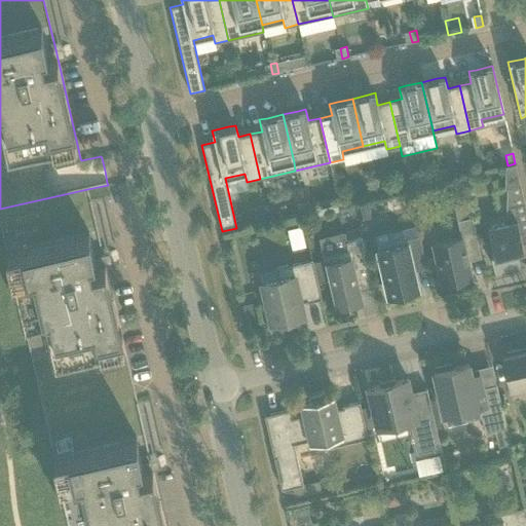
[(505,166),(504,189),(506,188),(517,186),(519,185),(520,185),(516,164),(505,166)]
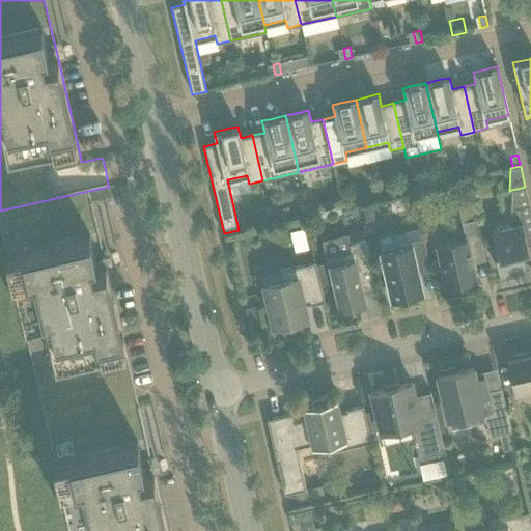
[(452,170),(446,172),(448,182),(454,180),(452,170)]
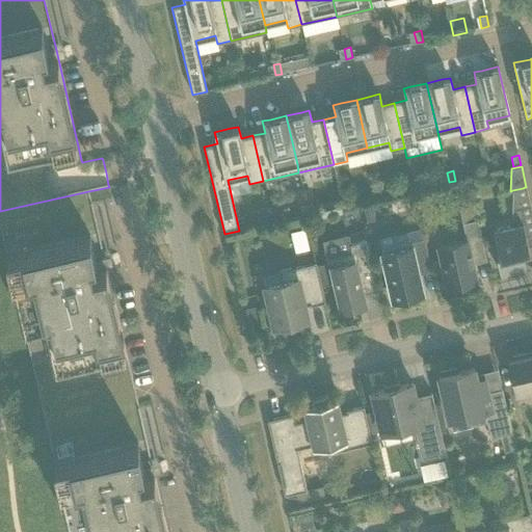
[(382,187),(376,188),(378,198),(384,197),(382,187)]
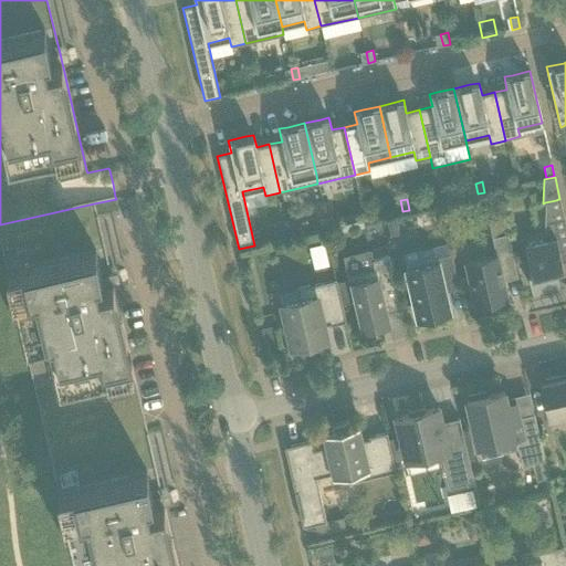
[(94,203),(0,224),(0,242),(7,271),(8,274),(12,294),(13,297),(58,492),(59,495),(63,515),(64,519),(74,565),(178,565),(165,510),(164,505),(164,504),(161,495),(148,436),(147,435),(146,430),(133,371),(127,346),(114,289),(113,284),(113,283),(111,274),(97,218),(97,217),(94,203)]
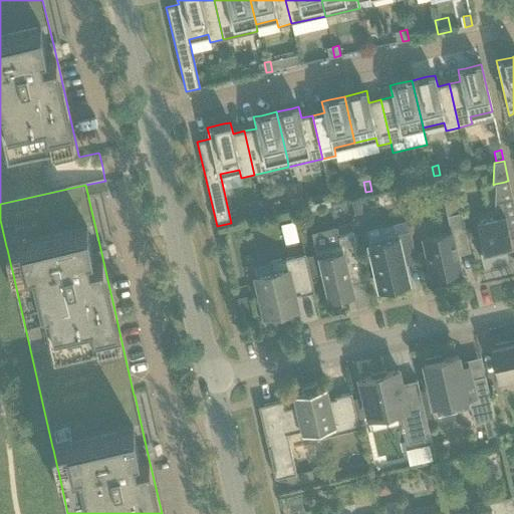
[(301,196),(295,198),(297,208),(304,206),(301,196)]
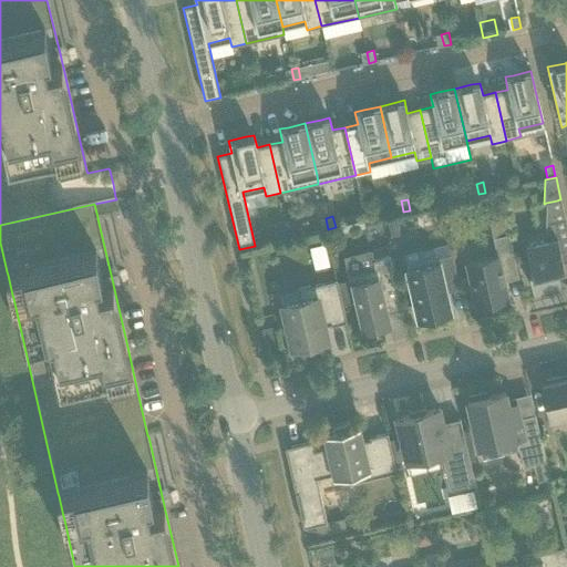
[(403,217),(387,220),(390,236),(406,232),(403,217)]
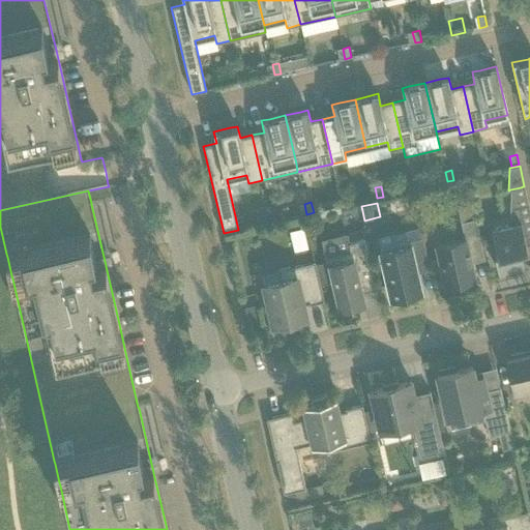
[(509,225),(491,230),(497,254),(494,255),(499,274),(525,268),(523,260),(521,253),(527,251),(526,244),(529,242),(529,212),(528,204),(527,205),(525,205),(510,209),(509,225)]
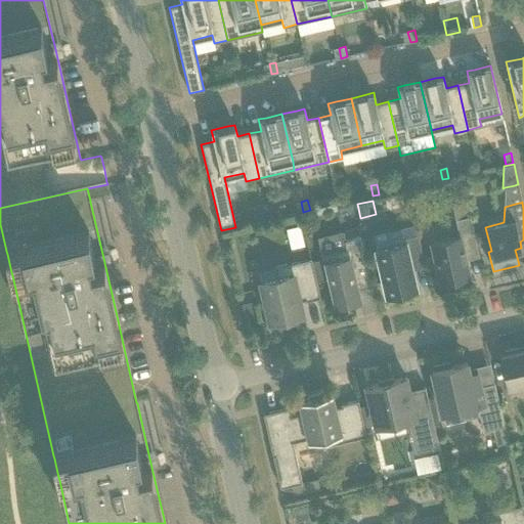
[(468,207),(453,210),(455,220),(470,217),(468,207)]
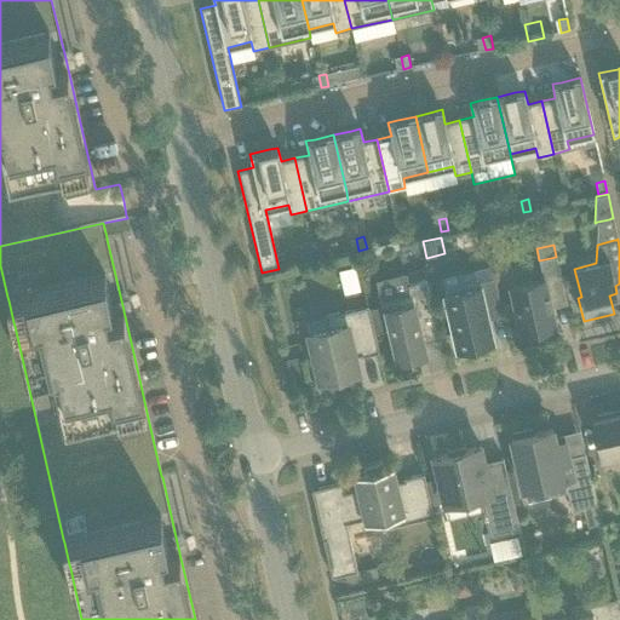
[(549,293),(563,290),(556,257),(539,260),(544,280),(509,288),(520,336),(537,332),(538,336),(550,333),(549,328),(556,327),(549,293)]
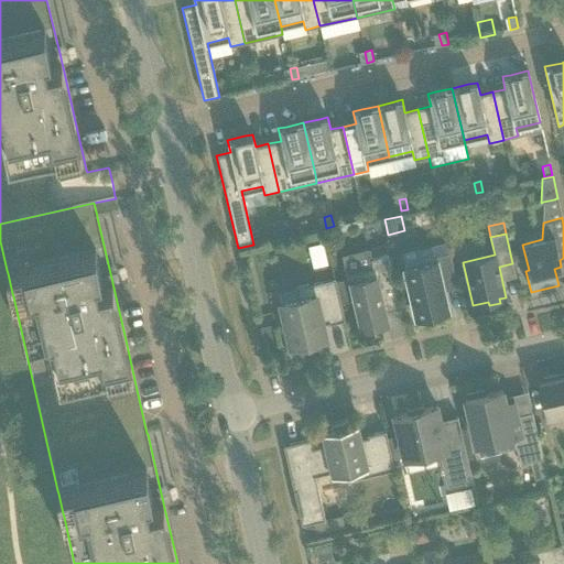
[(372,268),(346,274),(351,302),(355,301),(361,331),(380,326),(387,325),(386,320),(384,312),(402,307),(390,255),(370,259),(372,268)]
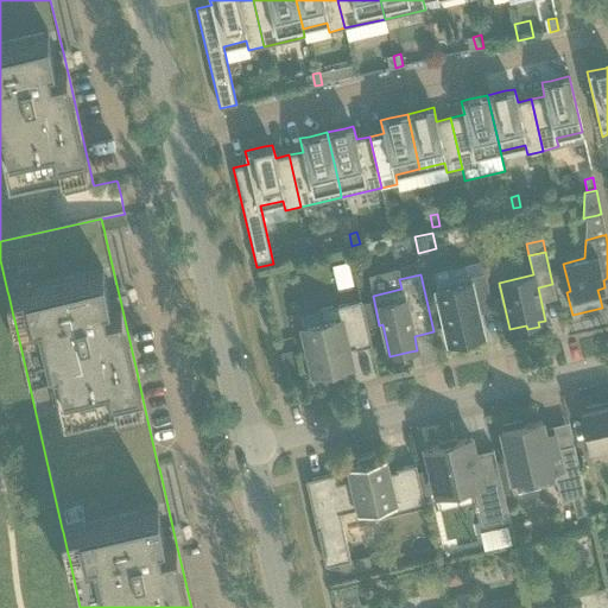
[(491,303),(492,303),(485,274),(469,278),(469,280),(436,289),(448,343),(463,340),(464,344),(481,341),(480,336),(483,335),(476,304),(489,301),(491,303)]
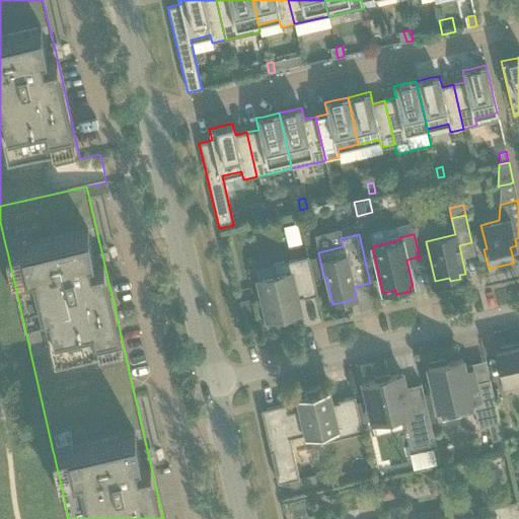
[(271,266),(255,269),(257,280),(263,300),(264,302),(268,301),(271,317),(272,318),(277,317),(300,312),(296,298),(302,297),(302,299),(317,295),(307,256),(304,257),(271,266)]
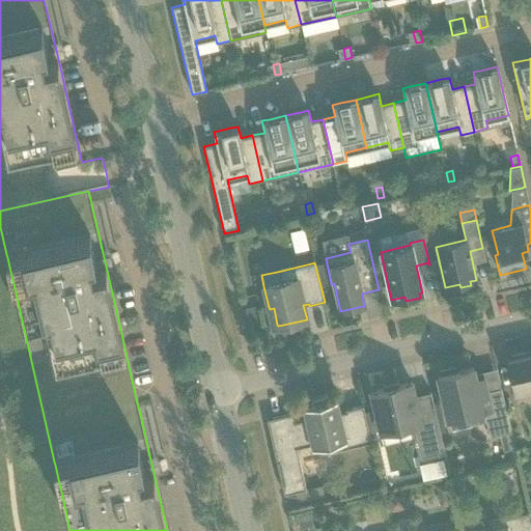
[(257,305),(243,309),(246,322),(260,318),(257,305)]
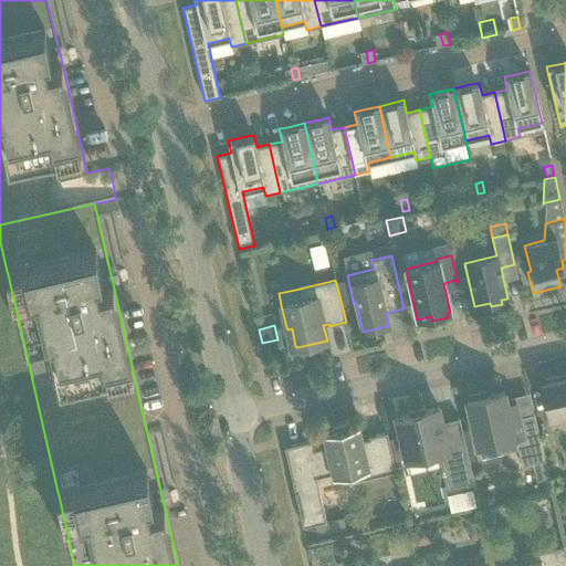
[(565,377),(558,379),(557,376),(545,379),(546,383),(541,384),(549,419),(565,415),(565,377)]
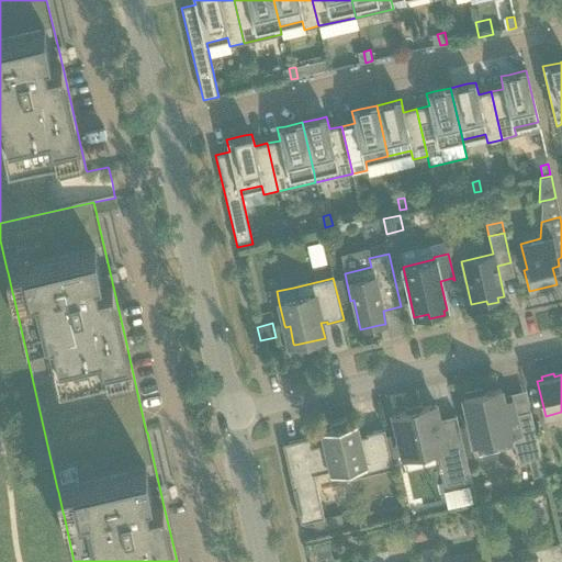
[(465,397),(463,398),(473,444),(476,456),(499,450),(498,444),(513,440),(518,462),(541,457),(530,412),(529,412),(515,415),(512,401),(504,402),(502,396),(501,390),(483,393),(482,389),(464,393),(465,397)]
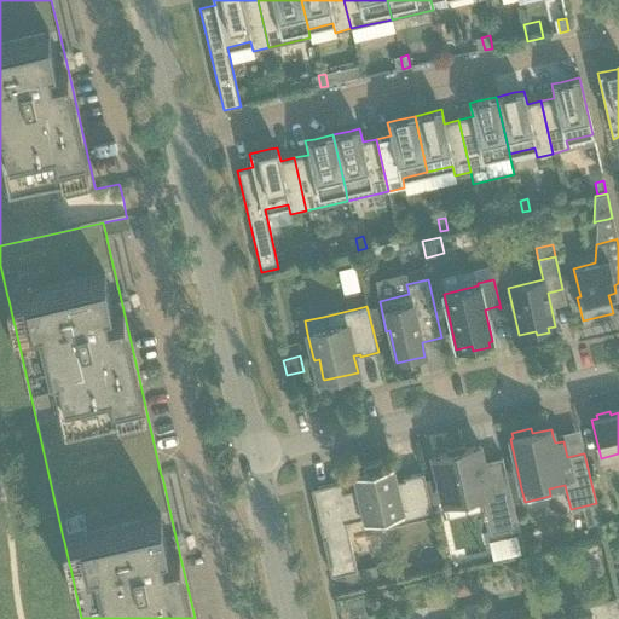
[(507,515),(510,532),(519,530),(502,458),(484,462),(480,445),(464,449),(464,444),(446,449),(447,453),(432,456),(444,504),(481,495),(482,504),(485,504),(489,519),(507,515)]
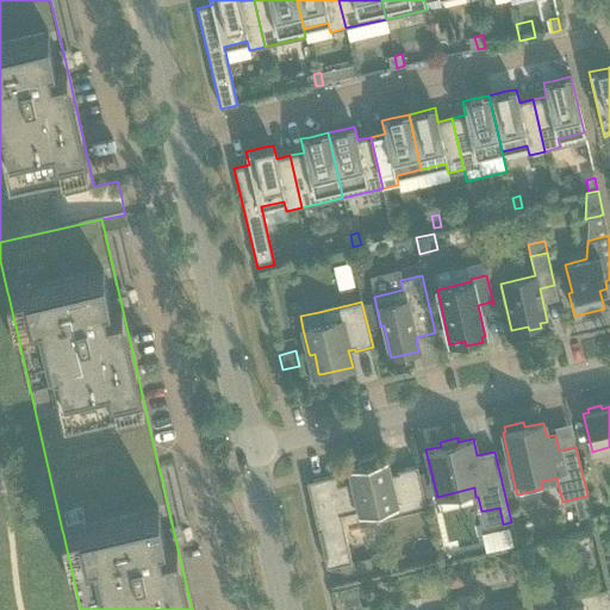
[(352,481),(338,485),(346,514),(358,510),(359,515),(378,511),(379,520),(422,510),(425,509),(416,467),(396,472),(397,474),(391,475),(386,459),(377,461),(374,454),(358,459),(359,466),(354,467),(354,472),(349,473),(352,481)]
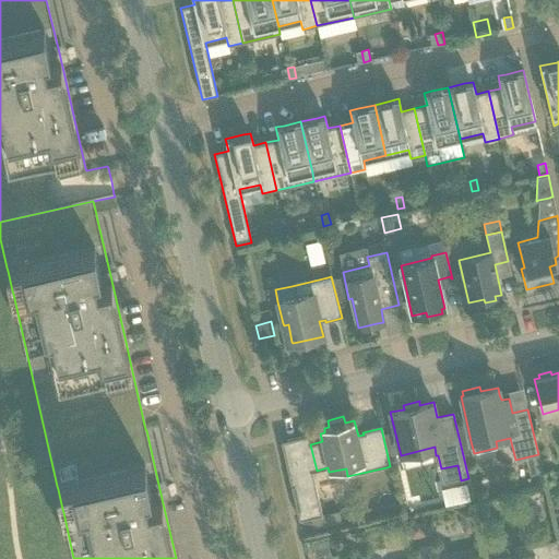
[(317,471),(310,444),(309,436),(285,441),(290,461),(285,462),(299,521),(322,515),(311,472),(317,471)]
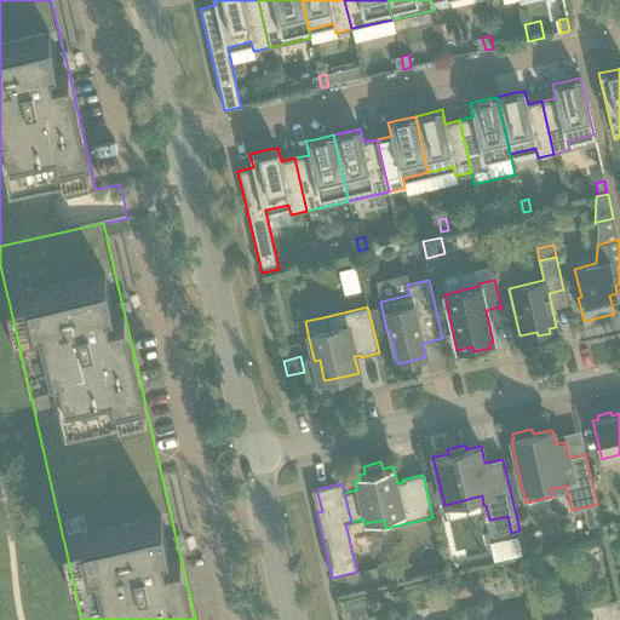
[(468,579),(452,583),(455,598),(464,596),(469,587),(468,579)]
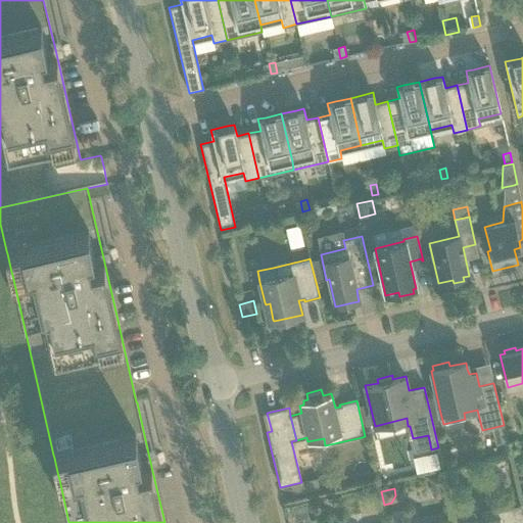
[(483,521),(474,522),(522,522),(522,512),(521,505),(481,514),(483,521)]
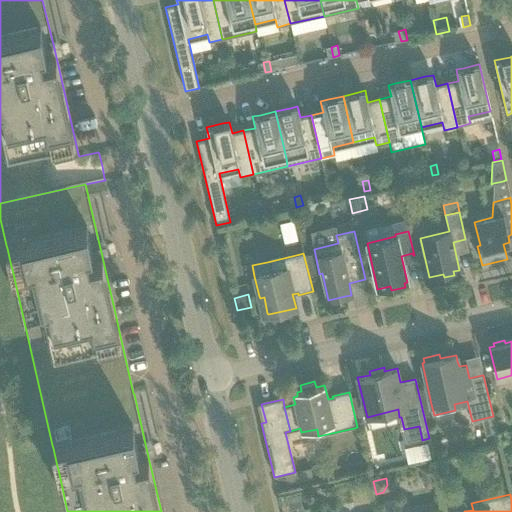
[(298,495),(286,498),(289,510),(301,507),(298,495)]
